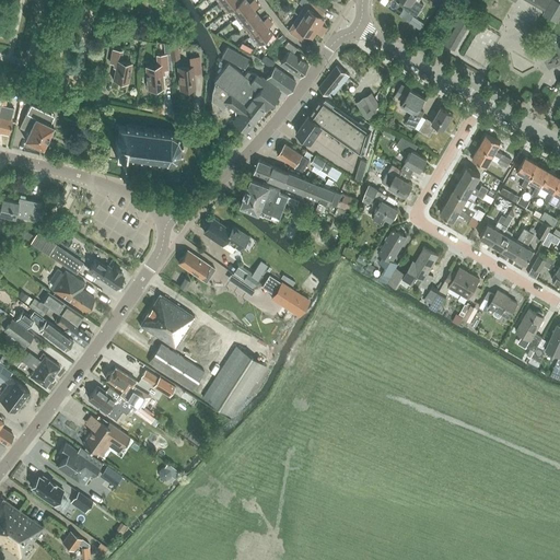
[(132,0),(108,0),(107,8),(130,12),(132,0)]
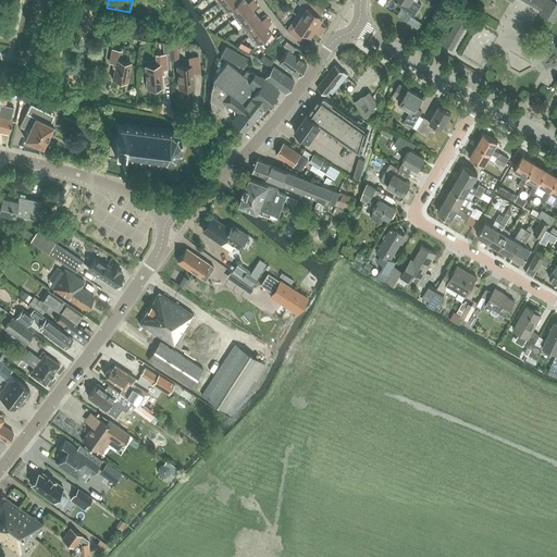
[(220,0),(218,2),(224,11),(229,9),(238,0),(220,0)]
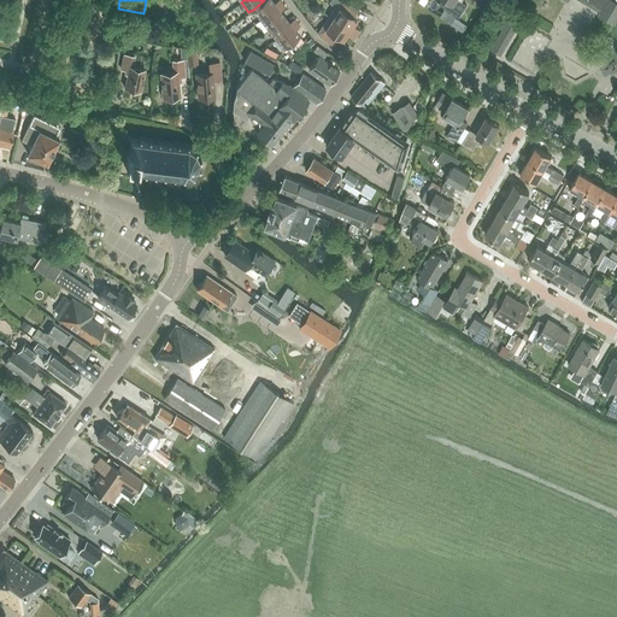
[(264,0),(253,10),(260,19),(281,4),(277,0),(274,4),(271,0),(264,0)]
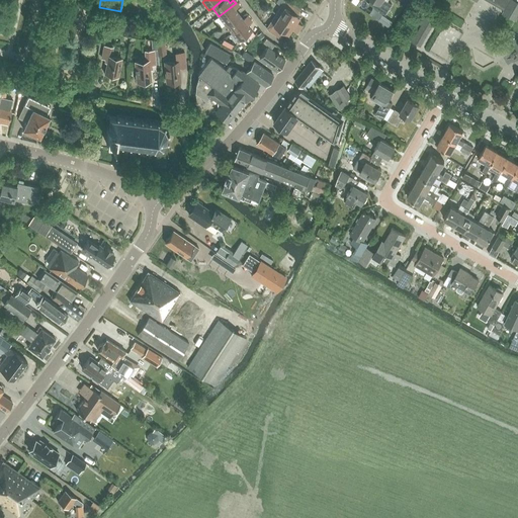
[(285,0),(279,9),(276,14),(298,29),(301,26),(295,21),(299,16),(296,14),(300,7),(285,0)]
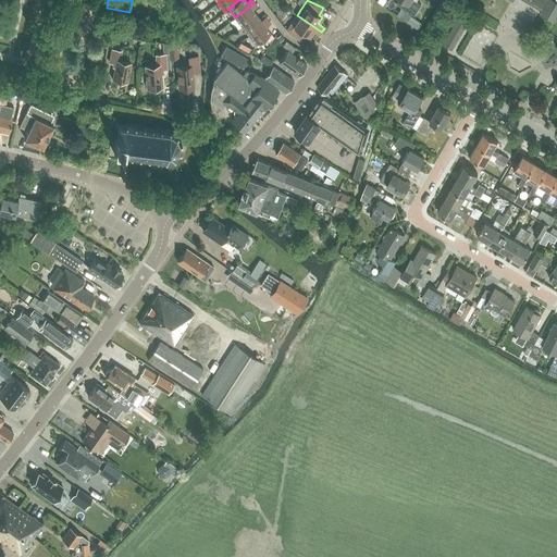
[(404,0),(407,2),(404,7),(415,15),(422,3),(417,0),(404,0)]
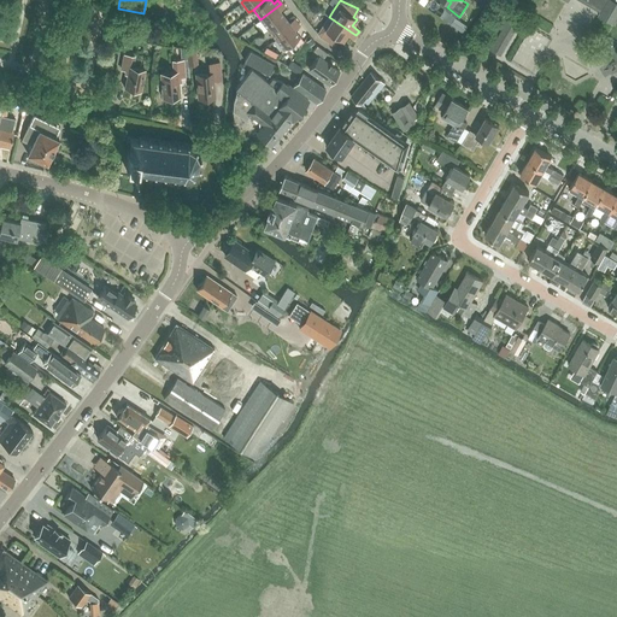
[(616,0),(568,0),(569,0),(568,0),(589,0),(603,7),(599,13),(616,23),(616,19),(616,0)]
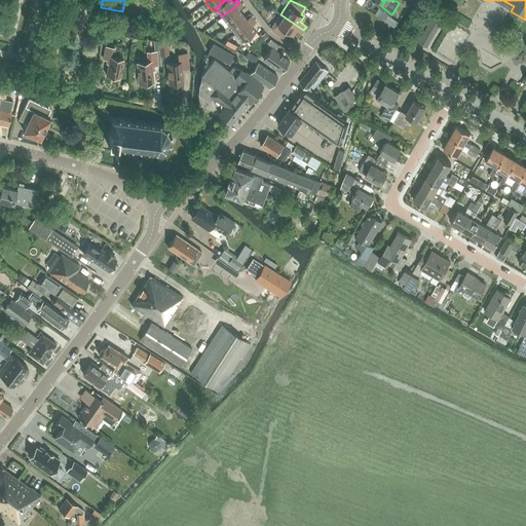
[(241,6),(239,3),(222,16),(228,25),(242,14),(238,9),(241,6)]
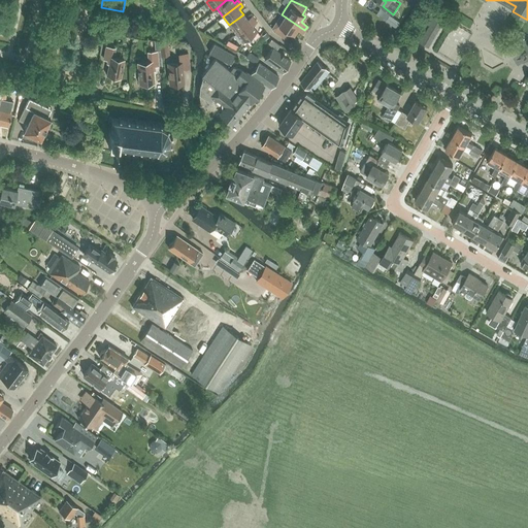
[(229,25),(235,33),(253,20),(251,17),(246,20),(243,14),(229,25)]
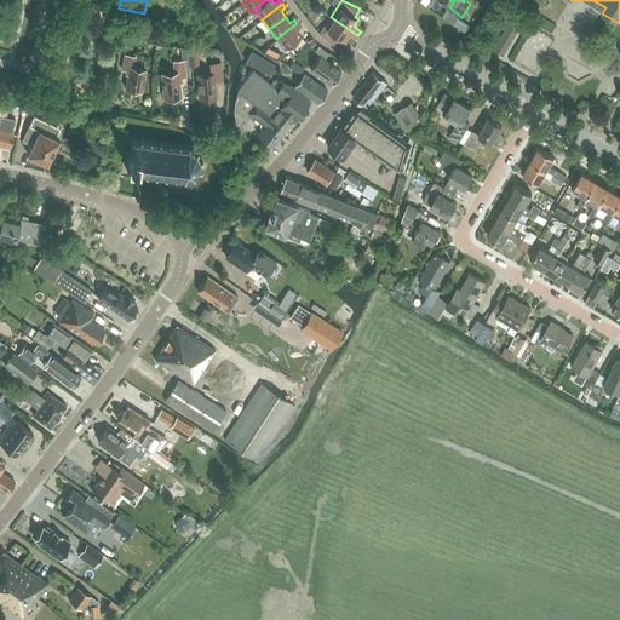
[(355,40),(357,35),(331,17),(327,23),(320,33),(322,36),(336,45),(339,39),(343,41),(348,35),(355,40)]
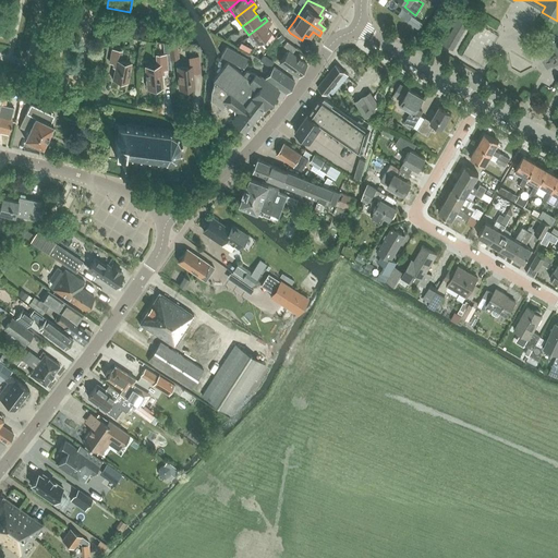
[(470,21),(461,15),(444,45),(453,50),(470,21)]
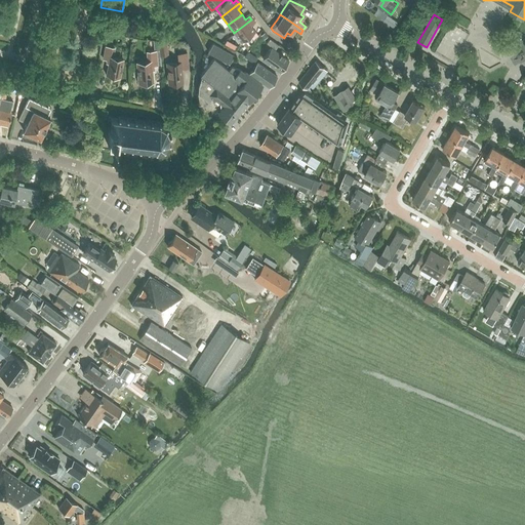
[(254,23),(251,19),(234,33),(241,42),(242,42),(246,38),(249,36),(253,33),(255,32),(250,26),(254,23)]
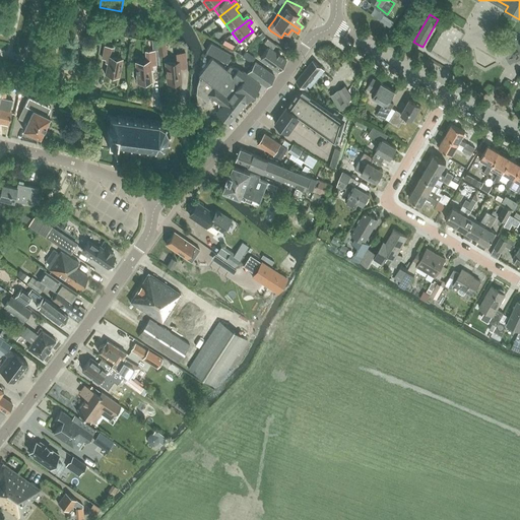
[(267,39),(264,43),(273,49),(276,45),(267,39)]
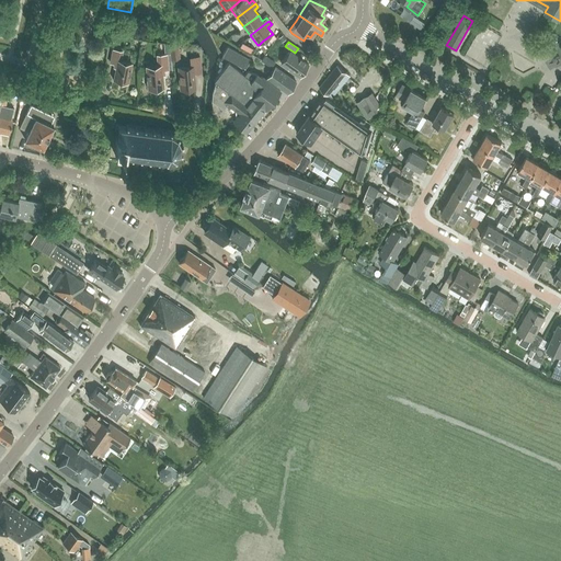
[(180,59),(178,45),(170,45),(170,44),(164,43),(165,56),(157,57),(158,67),(146,68),(148,91),(163,89),(162,72),(169,71),(169,70),(172,69),(171,60),(180,59)]
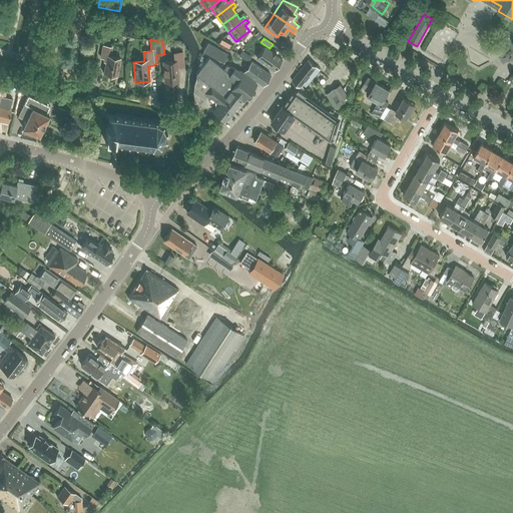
[(203,51),(224,63),(229,55),(208,43),(203,51)]
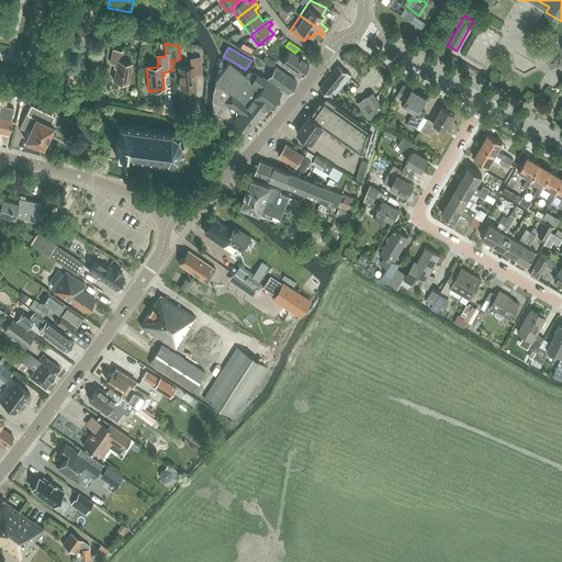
[(113,80),(127,83),(131,66),(120,63),(122,53),(112,51),(109,63),(116,65),(113,80)]
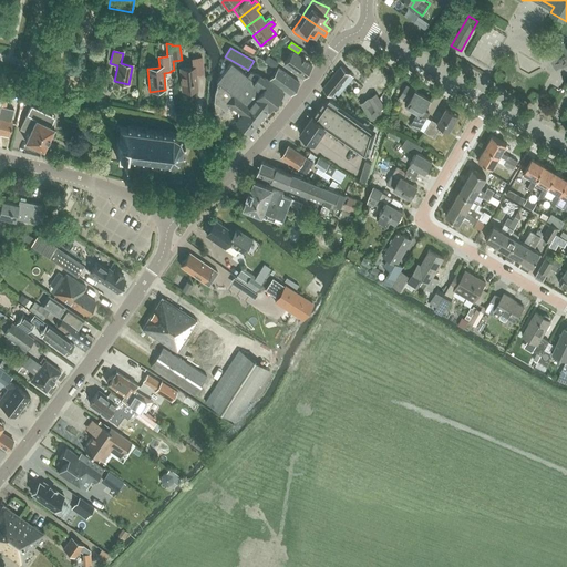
[(302,78),(311,65),(294,52),(292,52),(286,62),(285,65),(302,78)]
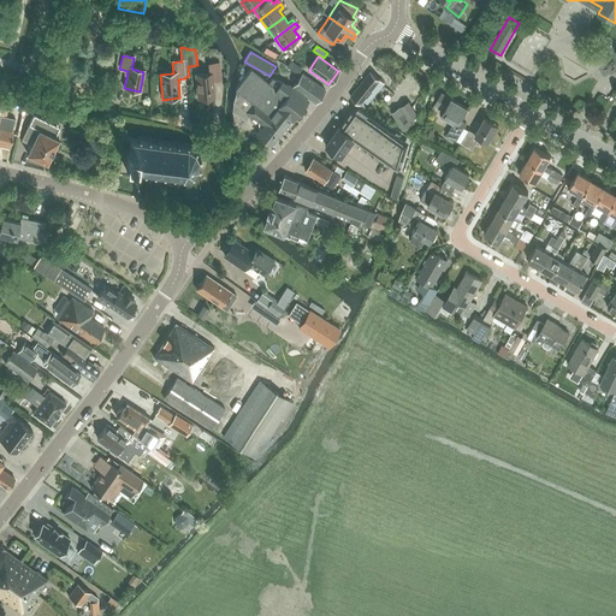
[(291,61),(286,67),(297,75),(302,69),(291,61)]
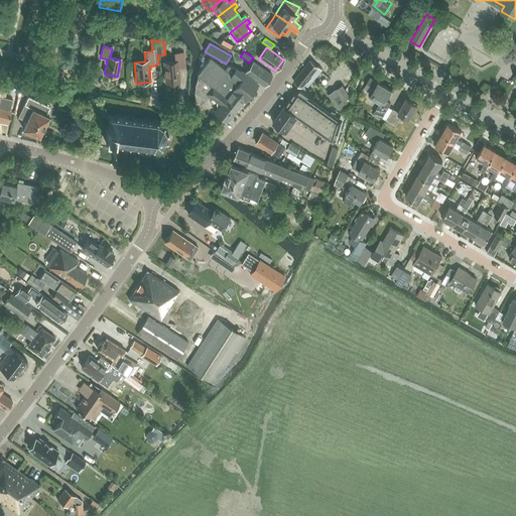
[(185,68),(183,52),(173,53),(174,61),(164,62),(166,83),(178,82),(177,69),(185,68)]
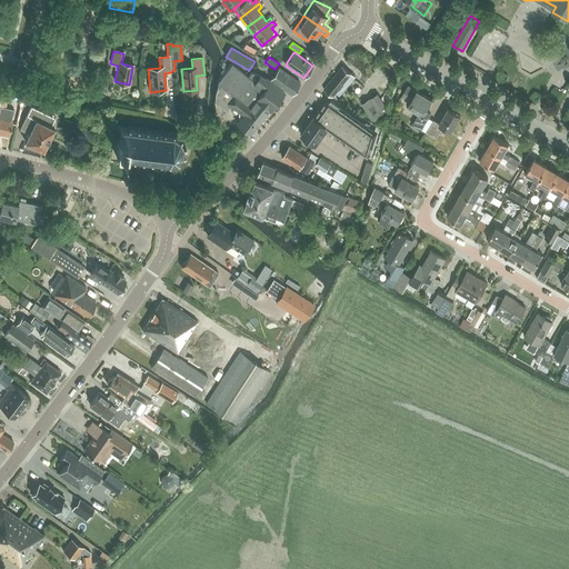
[(233,65),(232,66),(227,73),(268,106),(266,108),(269,110),(270,111),(286,92),(269,80),(265,79),(262,77),(251,75),(249,78),(233,65)]
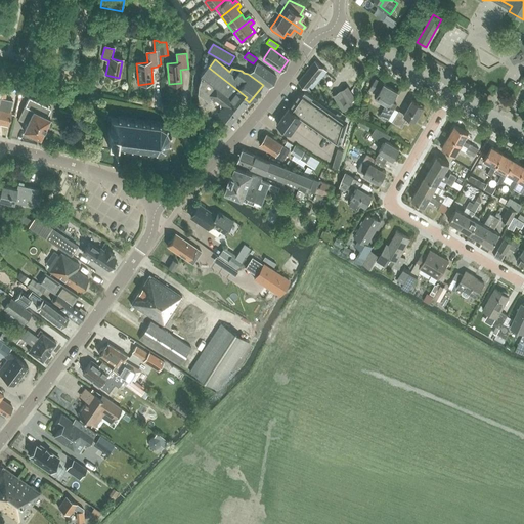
[(326,71),(315,61),(298,83),(310,92),(326,71)]
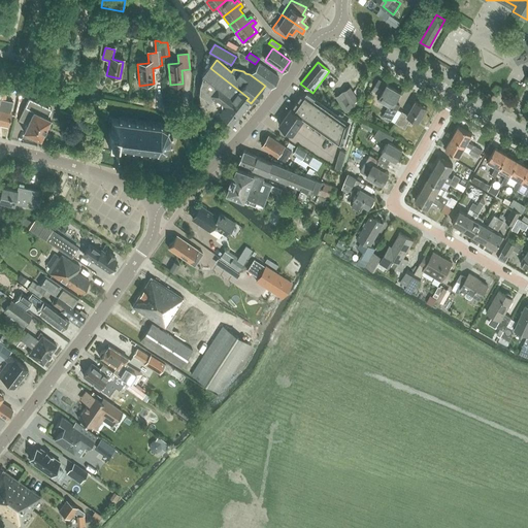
[(251,74),(260,80),(270,89),(278,77),(259,63),(251,74)]
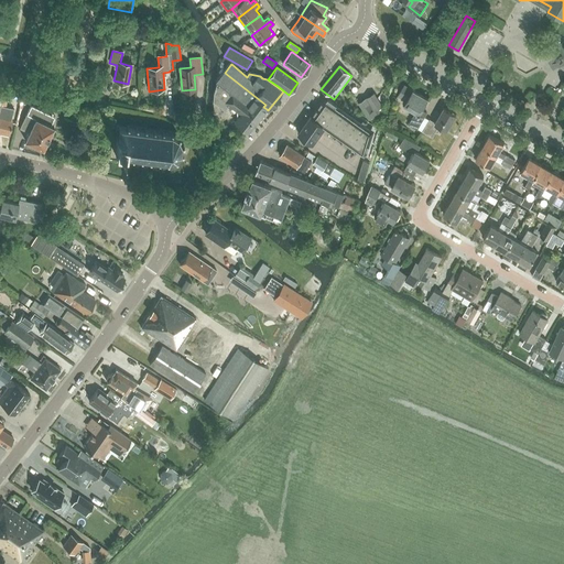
[(225,73),(216,83),(214,93),(213,101),(216,104),(216,105),(225,111),(229,106),(237,112),(238,119),(235,123),(248,133),(267,109),(263,107),(266,105),(225,73)]
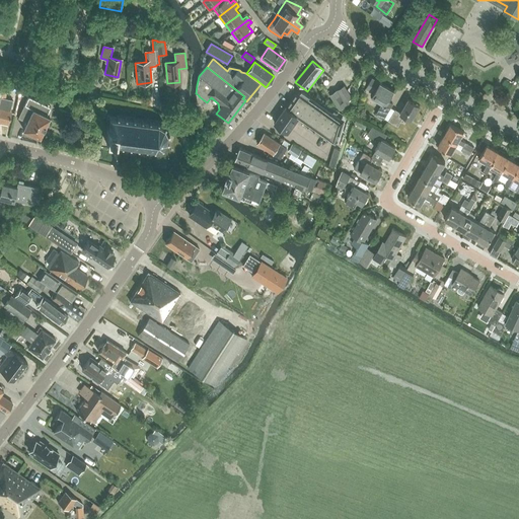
[(376,114),(384,119),(393,103),(388,100),(394,90),(380,82),(380,83),(372,78),(364,92),(371,97),(372,96),(382,102),(376,114)]
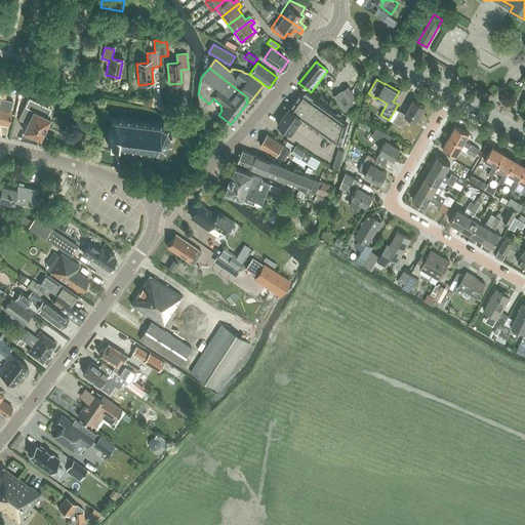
[(349,86),(333,95),(344,111),(358,102),(356,98),(357,98),(356,97),(362,90),(356,85),(352,91),(349,86)]
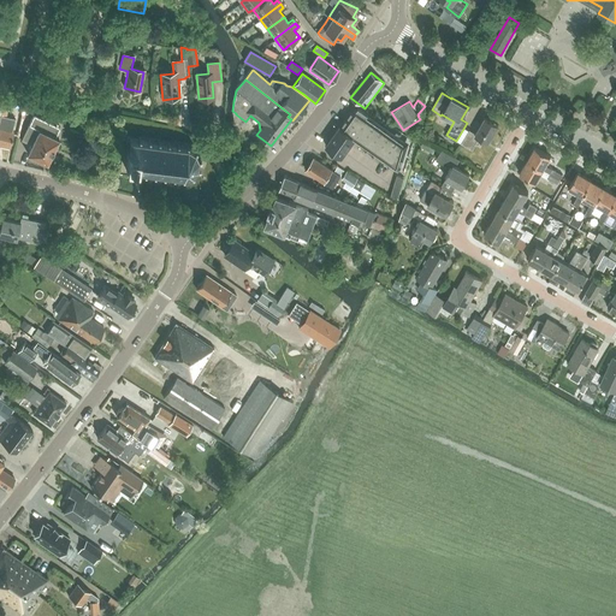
[(356,105),(341,125),(356,136),(354,141),(390,166),(398,172),(401,167),(404,158),(408,146),(404,143),(366,117),(368,113),(356,105)]
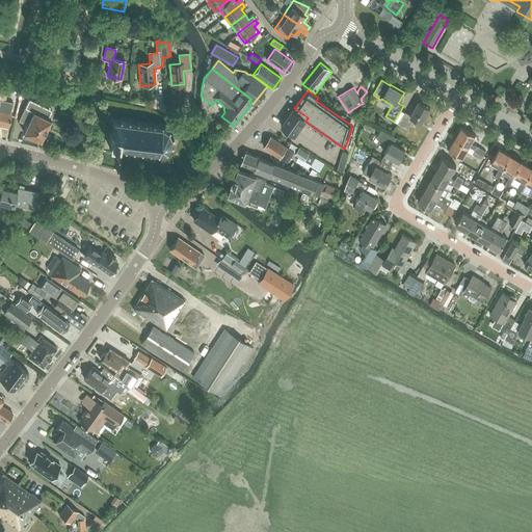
[(1,99),(0,103),(0,126),(9,128),(12,114),(10,114),(12,102),(7,101),(1,99)]
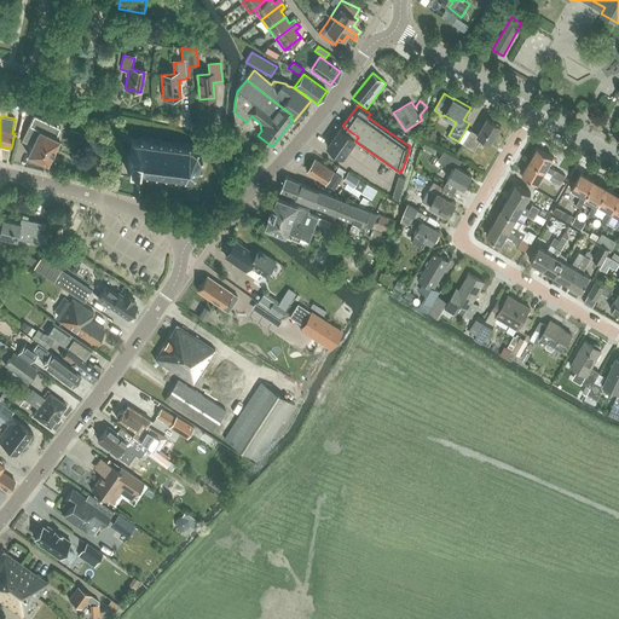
[(28,154),(47,163),(59,140),(50,136),(55,126),(35,116),(23,140),(33,145),(28,154)]
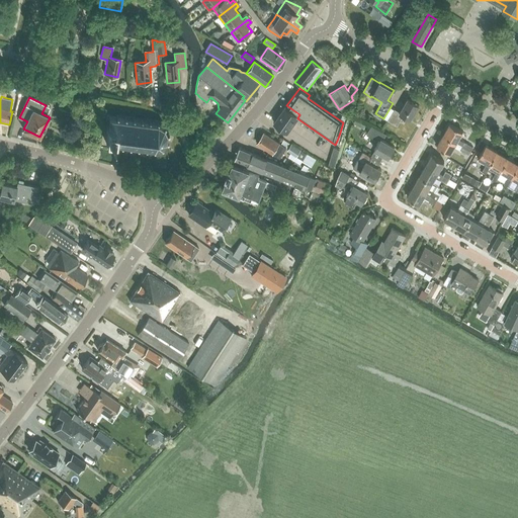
[(403,114),(411,119),(419,105),(408,99),(400,112),(395,109),(389,119),(398,124),(403,114)]
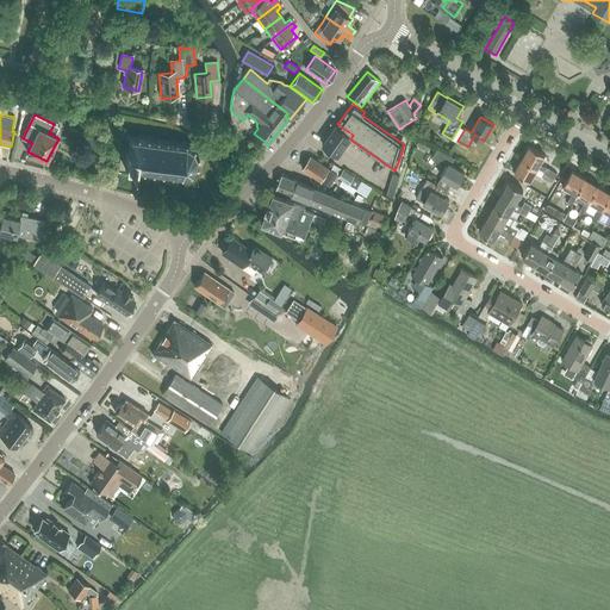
[(352,136),(338,126),(335,124),(321,143),(337,156),(352,136)]
